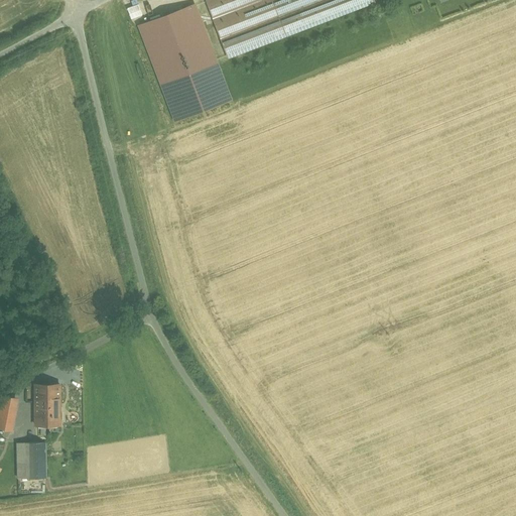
[(374,2),(373,0),(207,0),(206,1),(227,57),(374,2)]
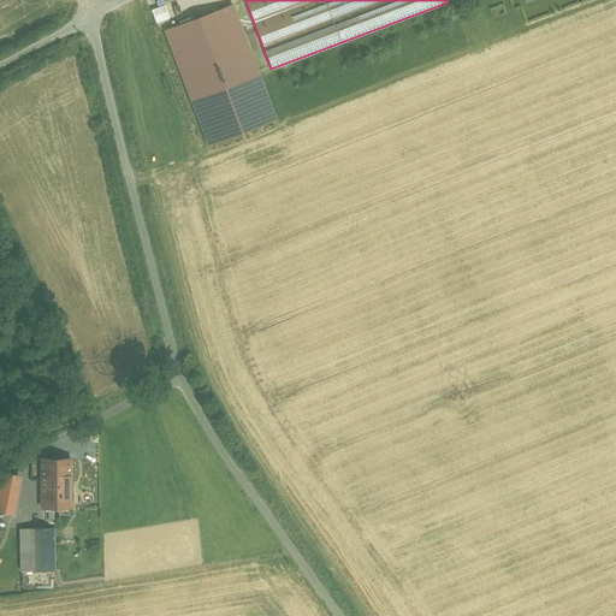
[(211,143),(277,118),(232,6),(166,31),(211,143)]
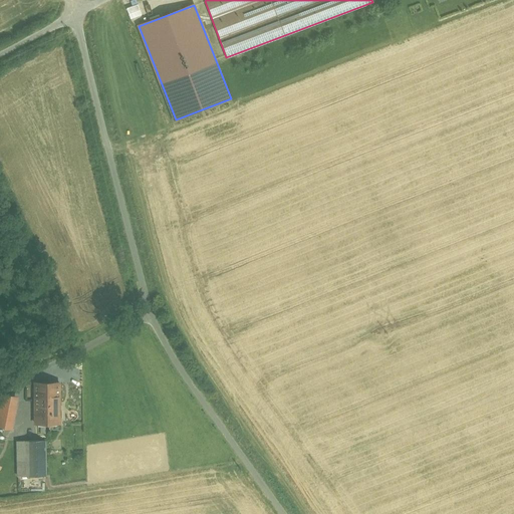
[(59,381),(35,382),(36,423),(59,422),(59,381)]
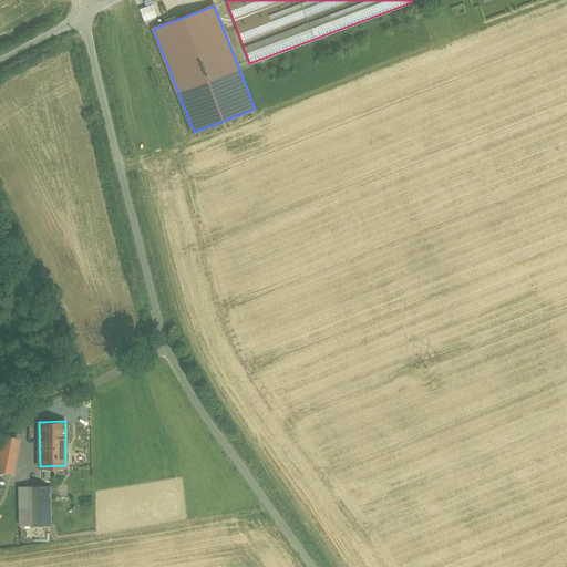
[(13,434),(0,432),(0,470),(7,471),(13,434)]
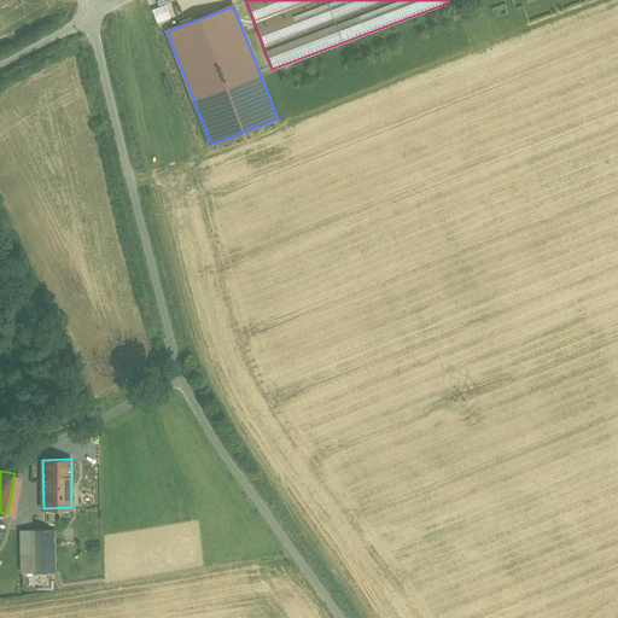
[(53,530),(33,530),(34,573),(56,572),(53,530)]
